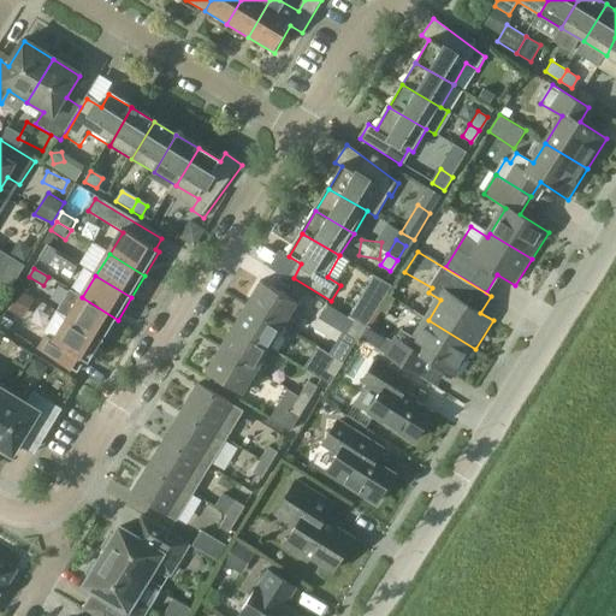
[(371,301),(383,284),(373,277),(361,294),(371,301)]
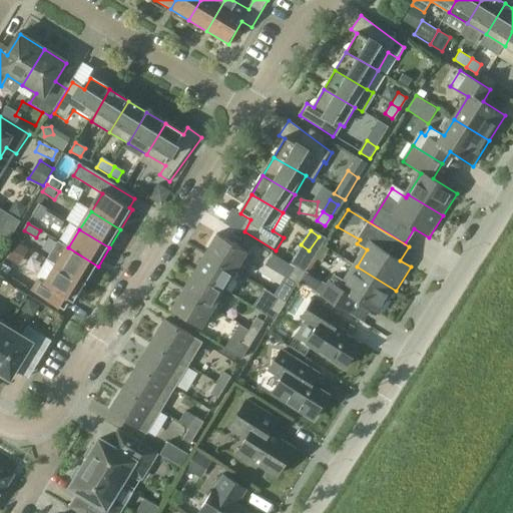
[(207,254),(237,273),(248,253),(218,235),(207,254)]
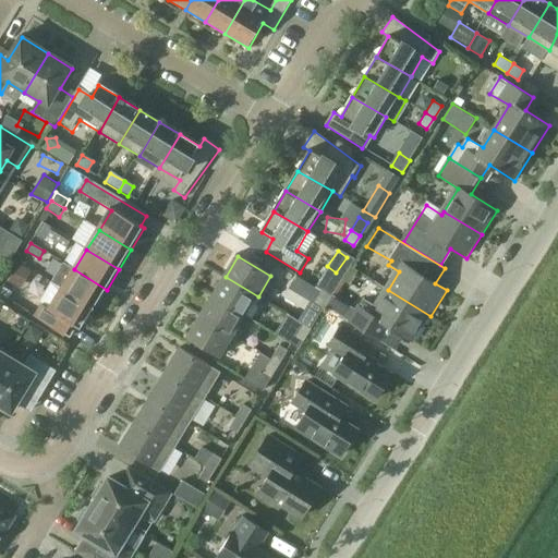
[(19,289),(29,270),(19,263),(7,281),(19,289)]
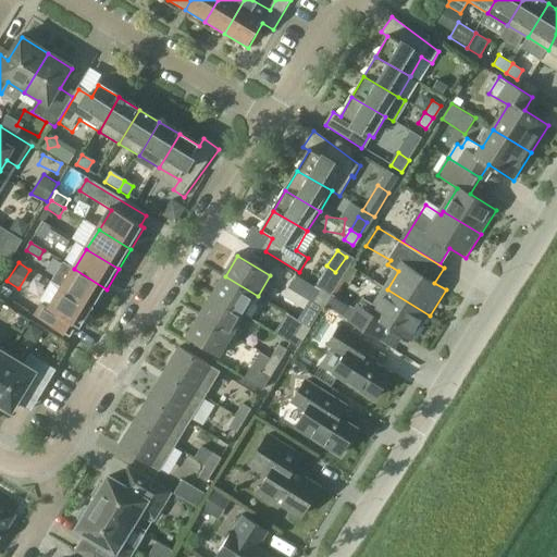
[(95,309),(107,289),(74,269),(62,289),(95,309)]
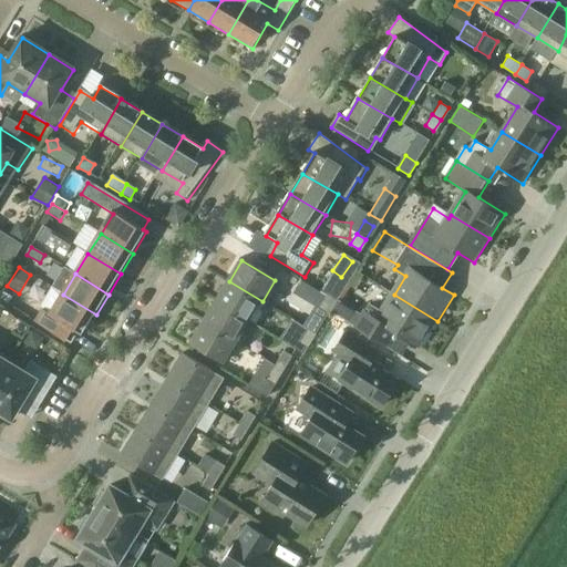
[(327,313),(336,300),(301,279),(298,286),(321,300),(317,308),(327,313)]
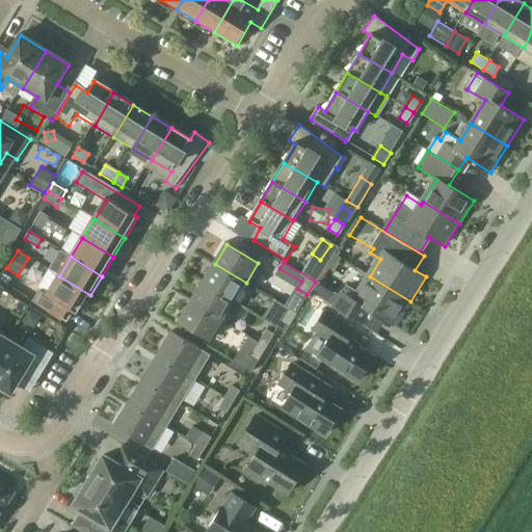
[(235,302),(246,283),(215,264),(203,283),(235,302)]
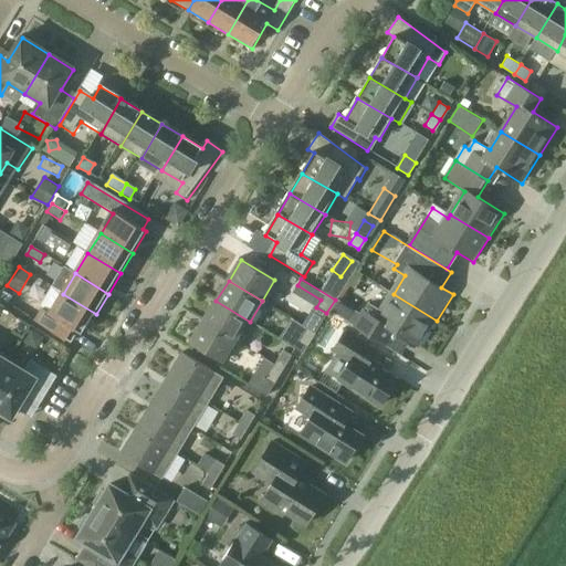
[(96,314),(63,294),(61,297),(51,291),(43,305),(44,310),(37,323),(73,344),(80,333),(83,335),(96,314)]
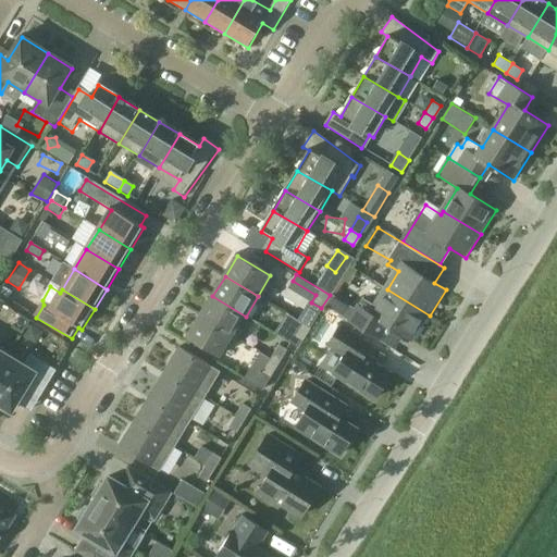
[(415,342),(430,316),(387,289),(376,307),(366,300),(351,323),(393,348),(401,334),(415,342)]
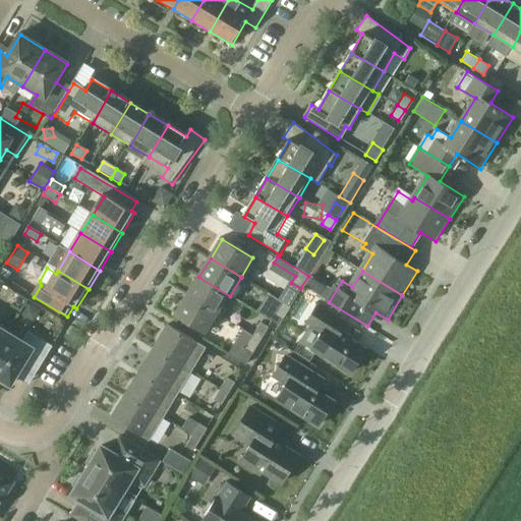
[(218,314),(230,296),(198,277),(187,296),(218,314)]
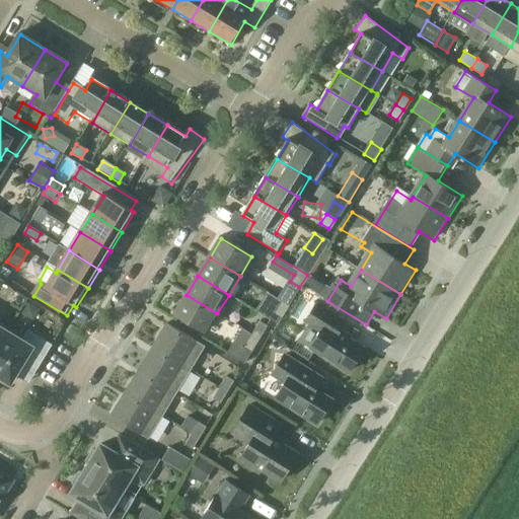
[(305,289),(322,296),(327,283),(310,276),(305,289)]
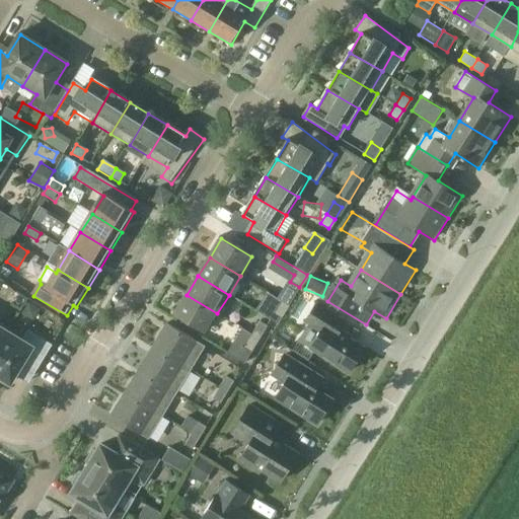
[(9,288),(2,300),(19,310),(27,298),(9,288)]
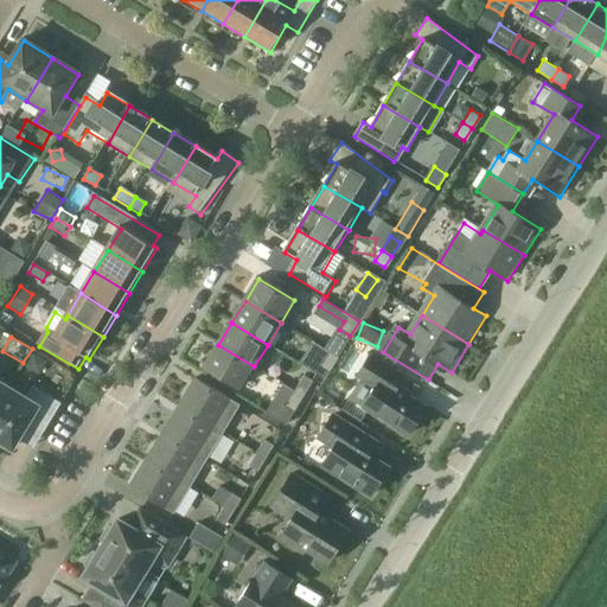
[(241,390),(254,366),(218,345),(204,368),(241,390)]
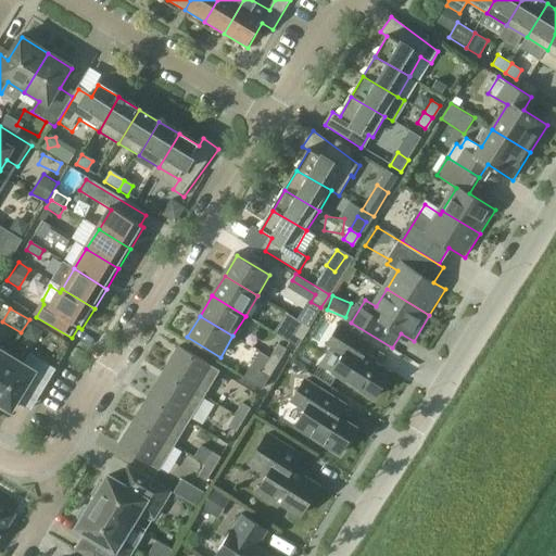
[(304,343),(312,329),(304,325),(295,338),(304,343)]
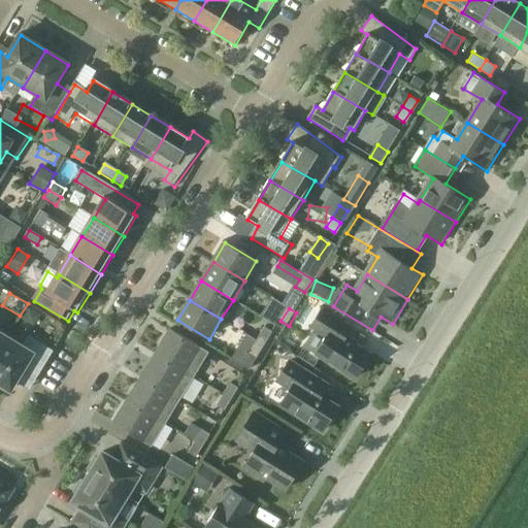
[(357,380),(372,356),(348,339),(354,329),(324,310),(312,328),(329,338),(319,356),(357,380)]
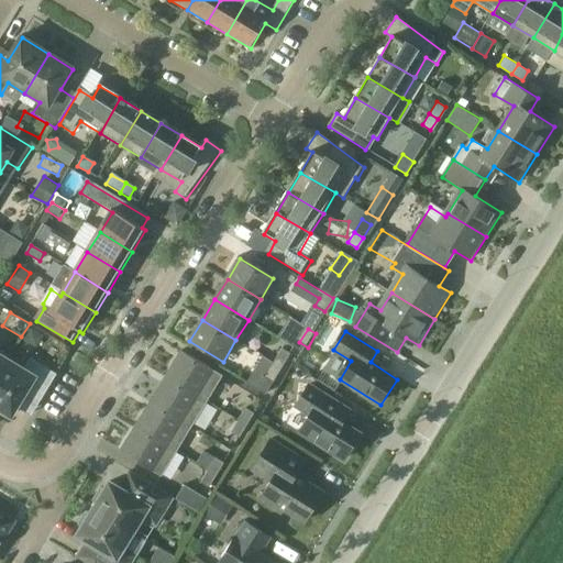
[(0,377),(10,362),(0,355),(0,344),(2,341),(0,340),(0,377)]
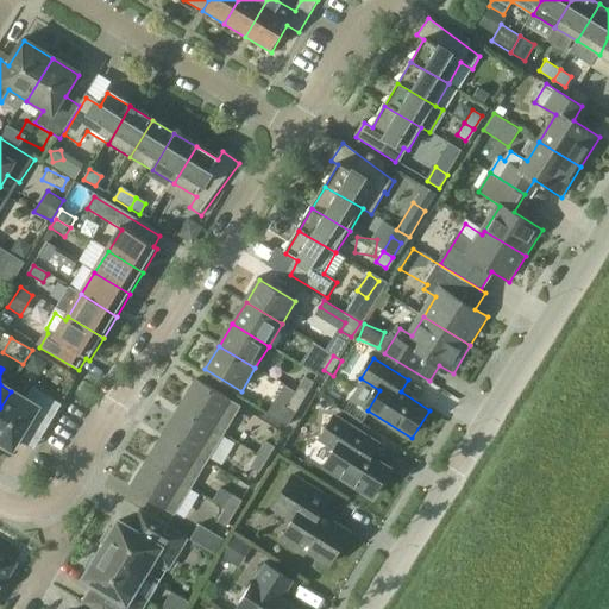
[(307,399),(315,384),(307,380),(297,394),(307,399)]
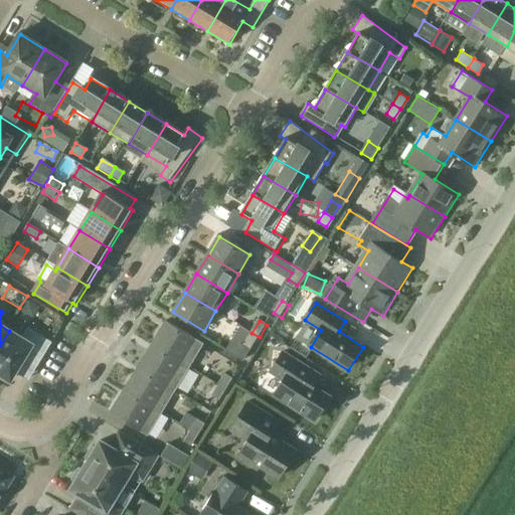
[(154,344),(192,367),(201,372),(214,351),(167,322),(154,344)]
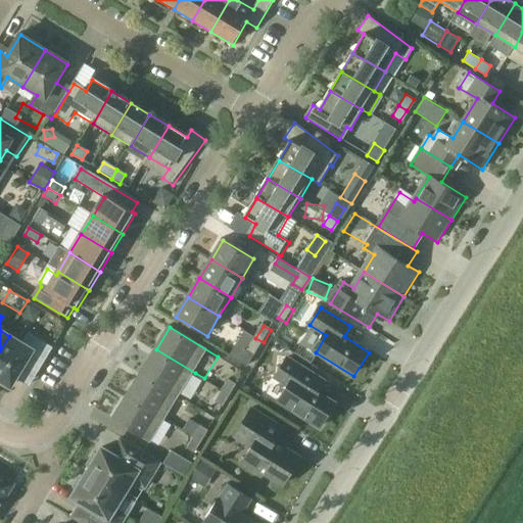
[(9,336),(0,350),(0,383),(7,388),(8,385),(11,387),(26,366),(39,373),(54,348),(30,334),(24,344),(9,336)]
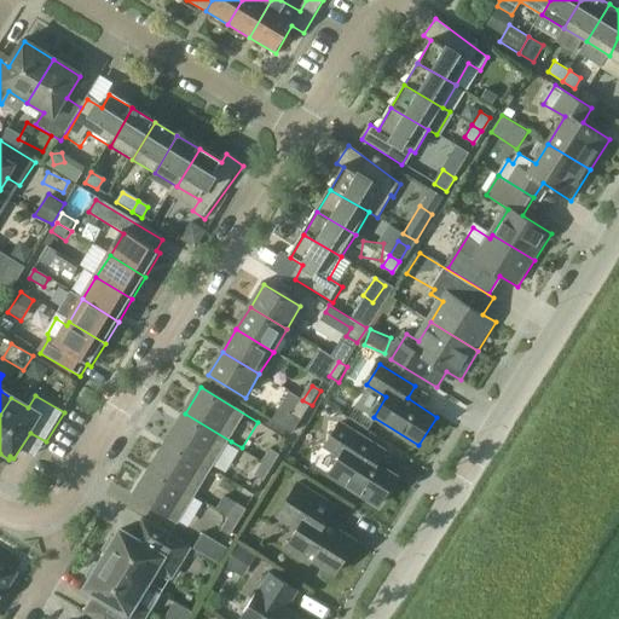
[(311,405),(301,400),(293,415),(282,418),(278,426),(293,434),(301,421),(302,421),(311,405)]
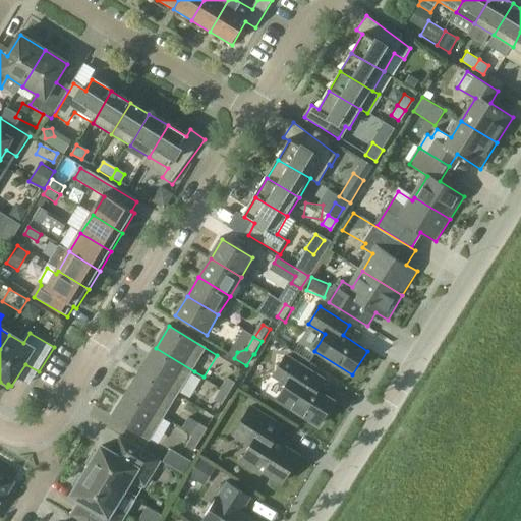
[(179,396),(194,371),(156,348),(140,372),(179,396)]
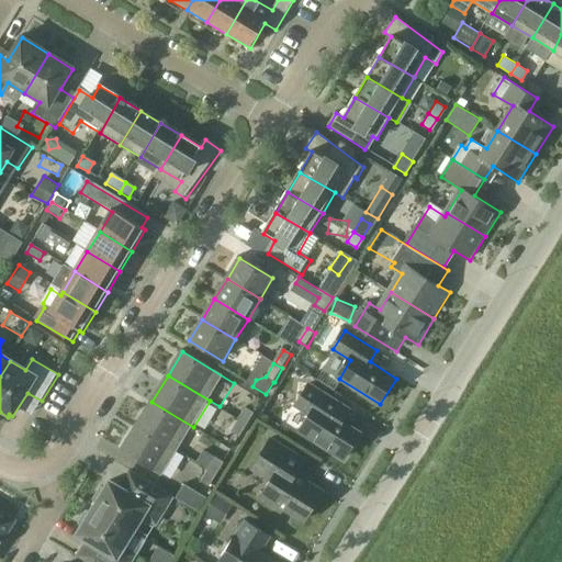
[(345,460),(361,434),(336,418),(343,406),(311,386),(298,406),(312,416),(301,433),(345,460)]
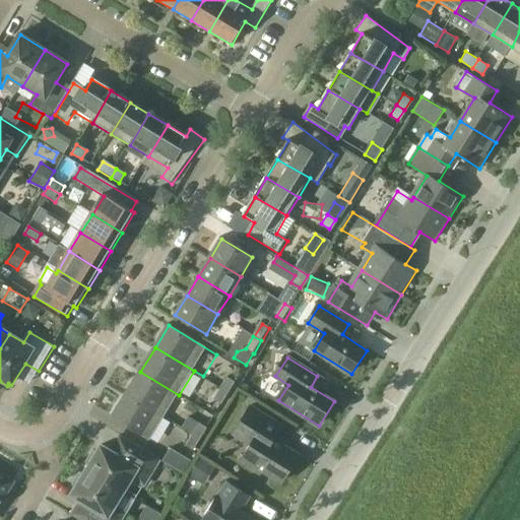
[(166,417),(179,395),(140,372),(127,394),(166,417)]
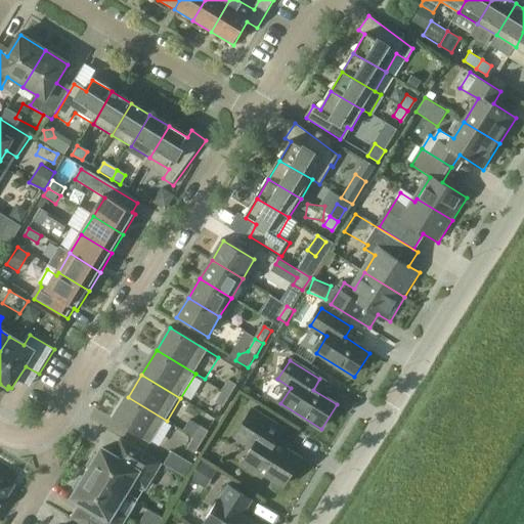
[(231,397),(237,387),(230,382),(223,393),(231,397)]
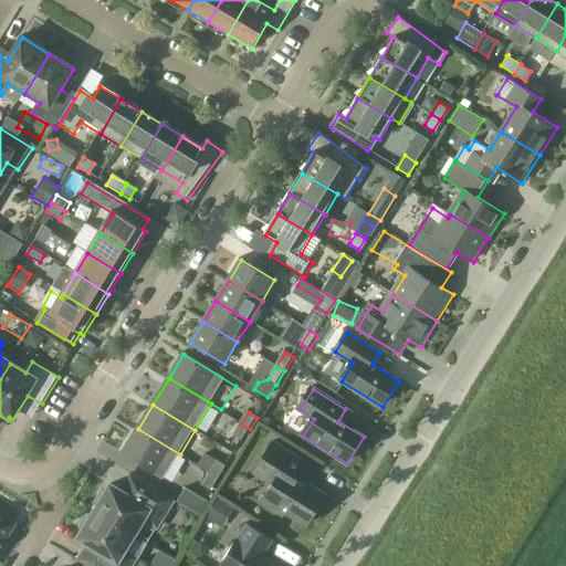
[(242,441),(250,429),(241,425),(234,437),(242,441)]
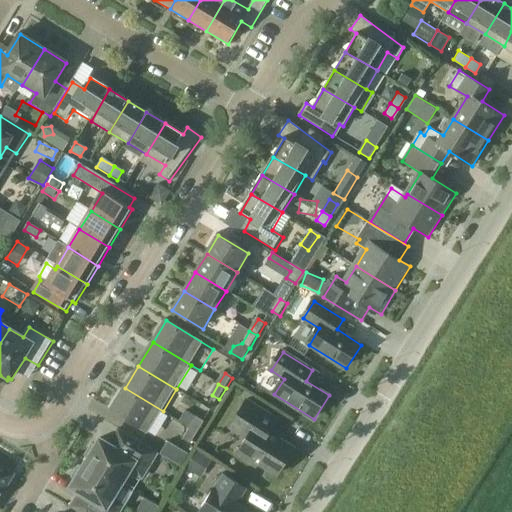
[(148,435),(163,411),(125,388),(111,412),(148,435)]
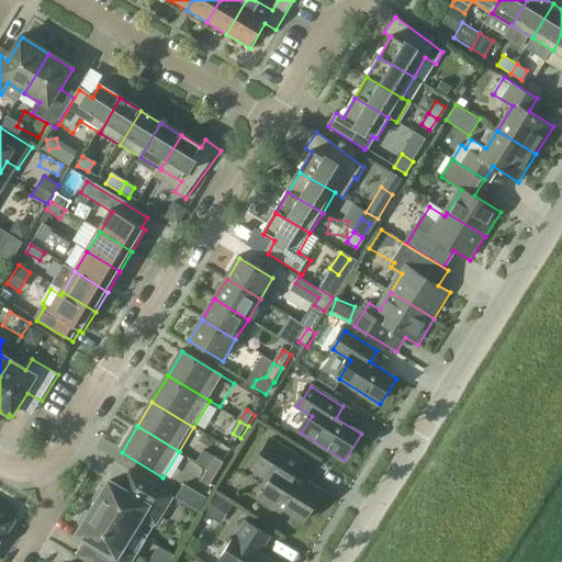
[(305,523),(324,493),(294,474),(303,460),(272,440),(254,470),(272,482),(261,499),(282,513),(284,509),(305,523)]
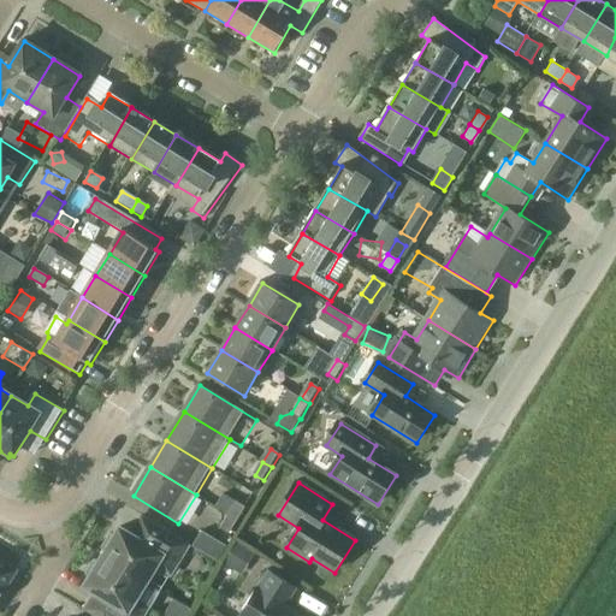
[(238,521),(247,509),(237,503),(230,516),(238,521)]
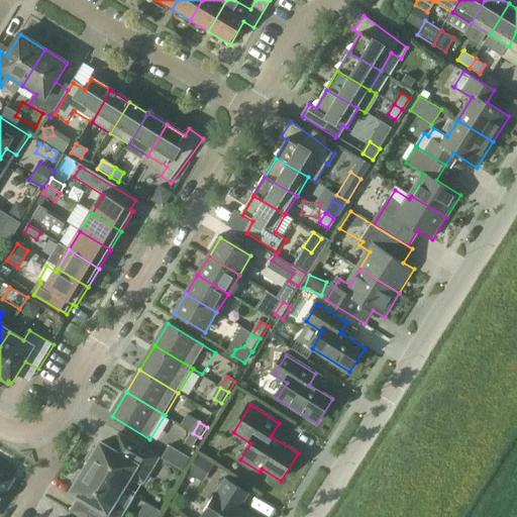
[(87,469),(123,490),(132,476),(144,483),(160,457),(116,431),(107,447),(102,444),(98,450),(93,450),(87,460),(89,464),(87,469)]
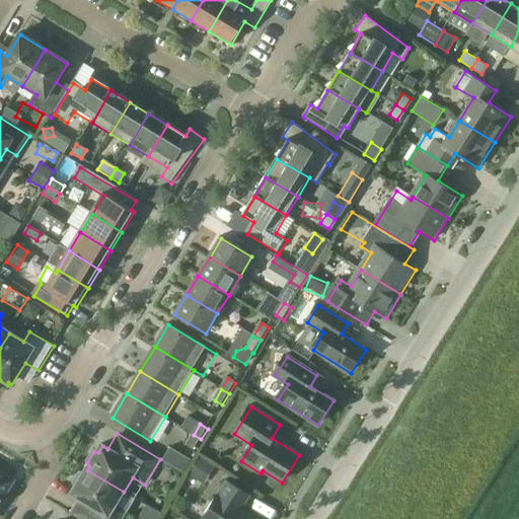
[(195,450),(201,439),(194,435),(187,446),(195,450)]
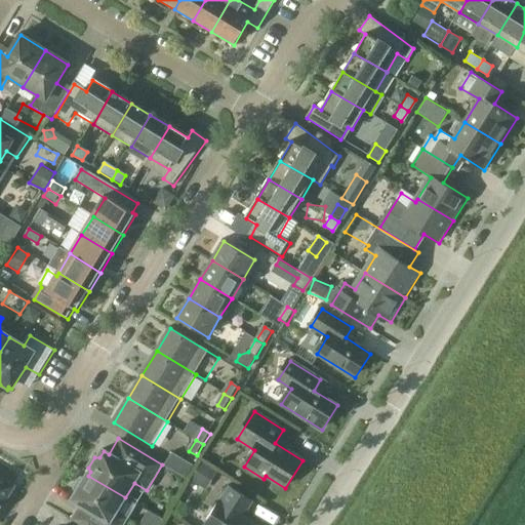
[(185,476),(192,465),(170,451),(163,463),(185,476)]
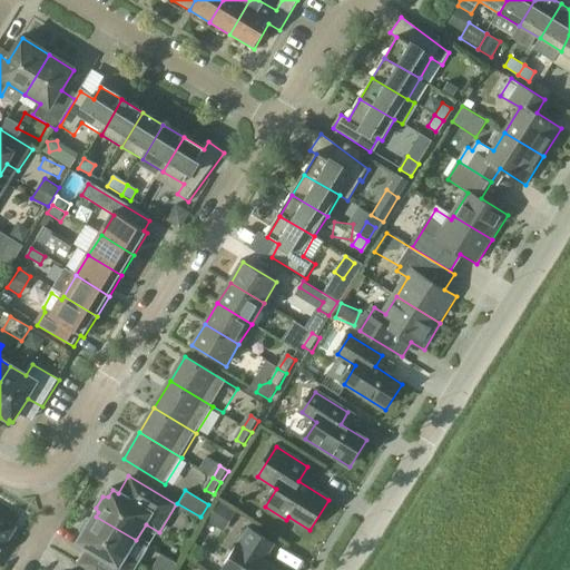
[(218,501),(206,522),(219,530),(232,508),(218,501)]
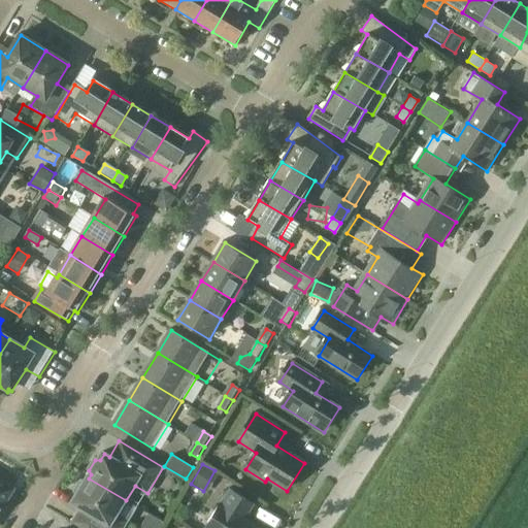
[(117,516),(126,500),(89,479),(87,482),(83,482),(75,492),(77,497),(74,503),(79,506),(69,522),(78,527),(124,527),(128,522),(117,516)]
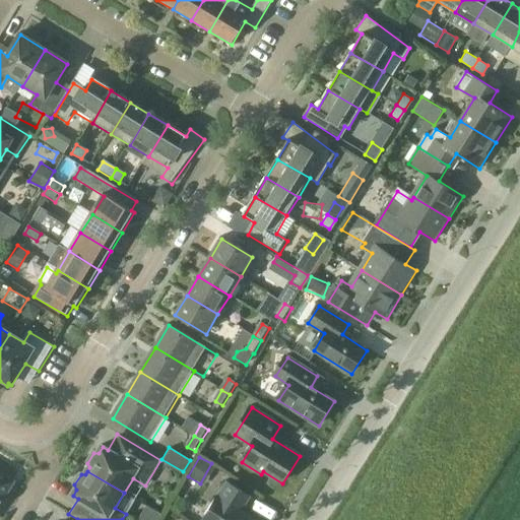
[(0,507),(15,482),(0,473),(0,507)]
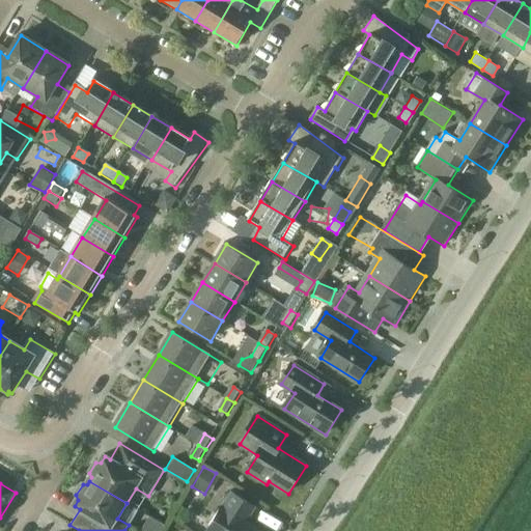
[(260,530),(248,523),(256,508),(233,494),(210,530),(260,530)]
